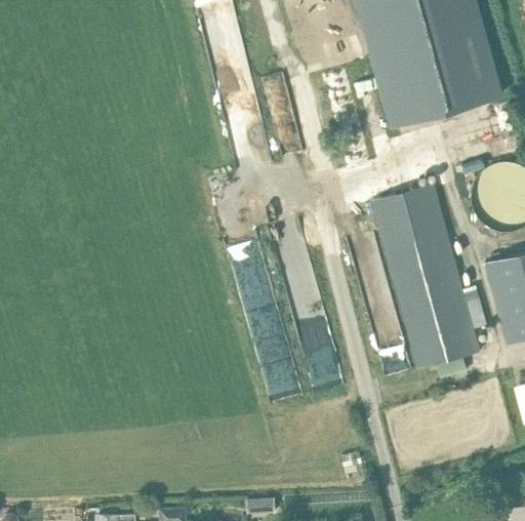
[(358,0),(393,130),(502,99),(475,0),(358,0)]
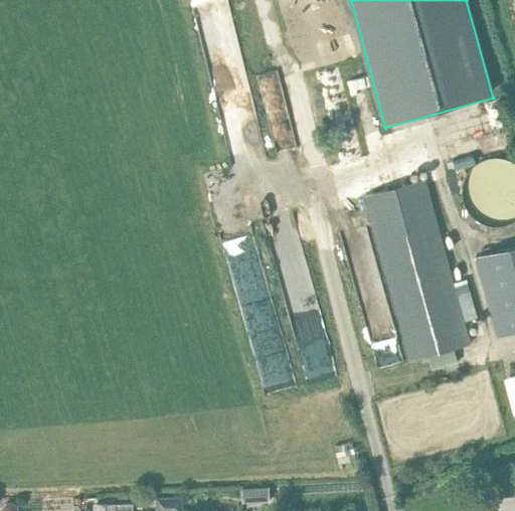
[(514,170),(513,168),(507,163),(502,160),(495,158),(488,158),(480,160),(476,161),(470,165),(466,169),(462,174),(459,179),(458,185),(457,191),(458,196),(460,204),(463,209),(467,214),(473,218),(479,221),(485,223),(490,223),(497,223),(503,221),(508,218),(513,214),(514,211),(514,170)]
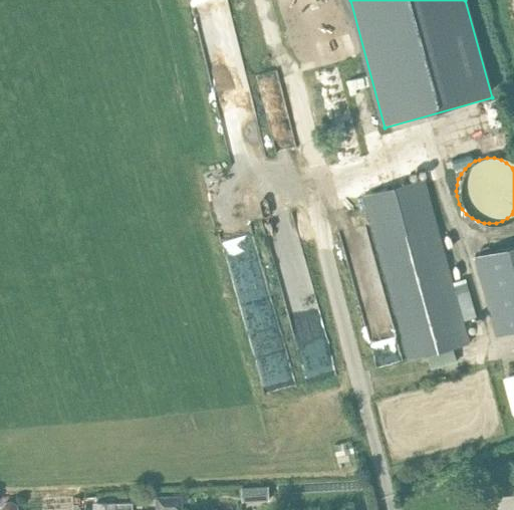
[(425,181),(363,198),(409,362),(470,345),(465,324),(471,323),(475,317),(471,301),(459,305),(425,181)]
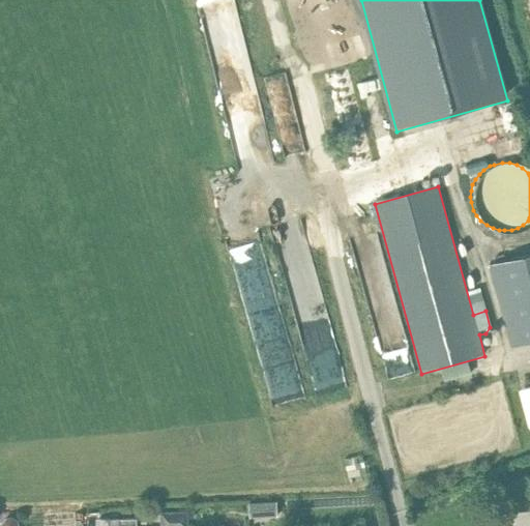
[(529,256),(489,267),(511,349),(529,344),(529,256)]
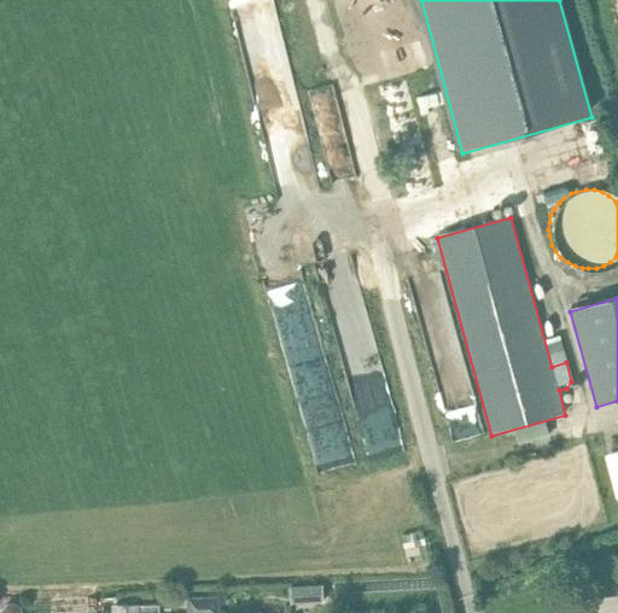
[(316,392),(313,379),(325,375),(309,323),(277,333),(296,398),(316,392)]
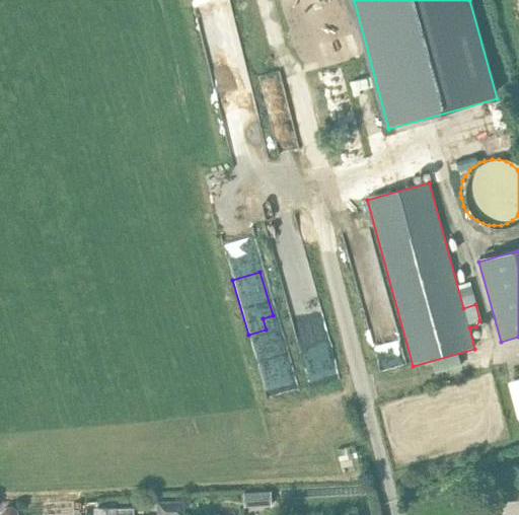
[(356,448),(337,453),(343,476),(361,472),(356,448)]
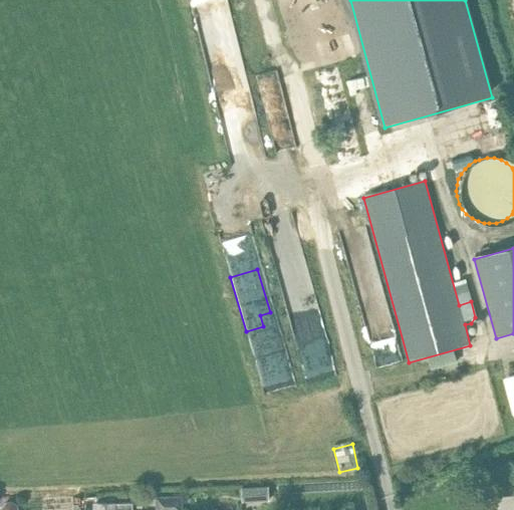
[(269,489),(241,491),(242,506),(270,505),(269,489)]
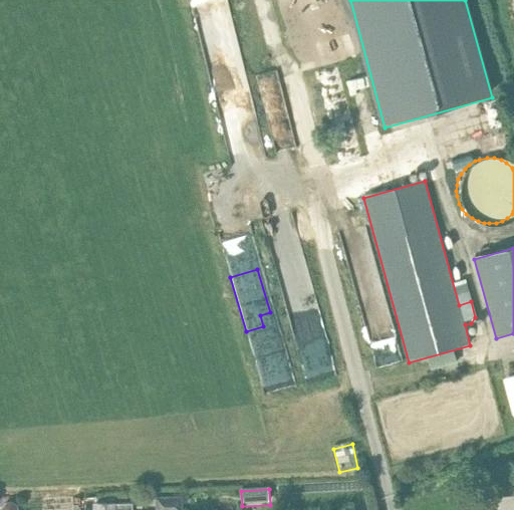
[(95,507),(95,509),(180,509),(180,500),(155,500),(155,509),(132,509),(132,507),(95,507)]
